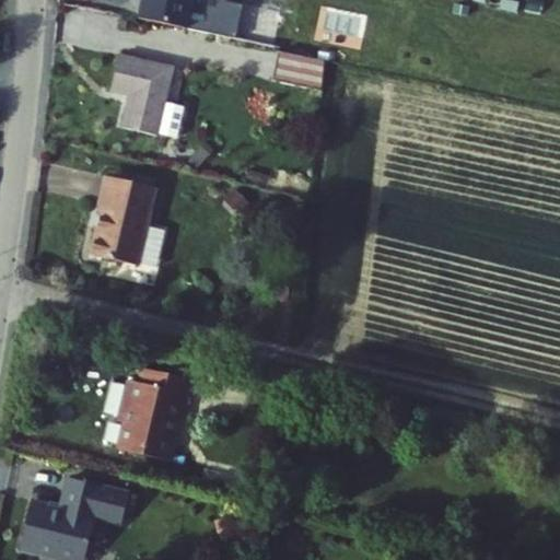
[(143,0),(141,18),(213,30),(219,0),(143,0)]
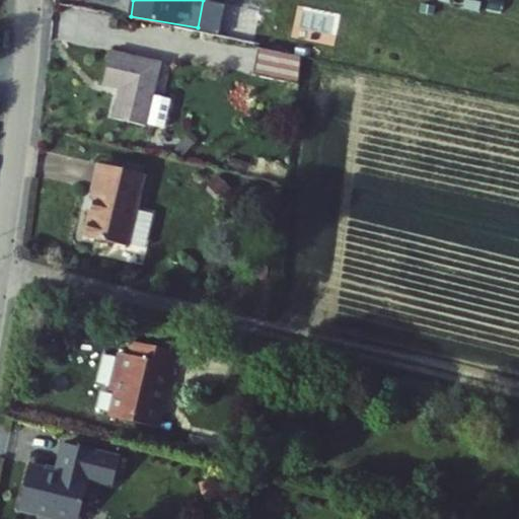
[(213,0),(203,0),(198,27),(208,29),(213,0)]
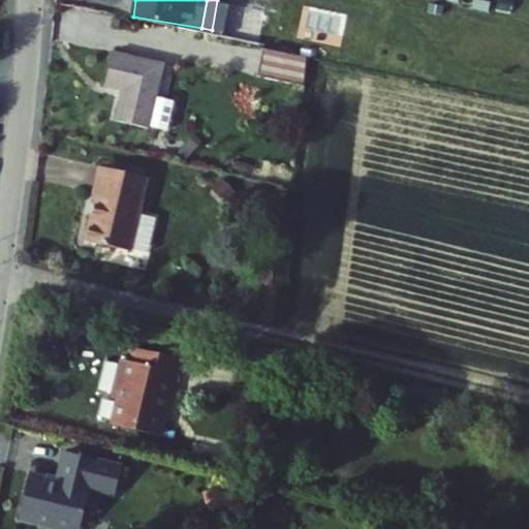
[(277,41),(271,67),(309,74),(311,48),(277,41)]
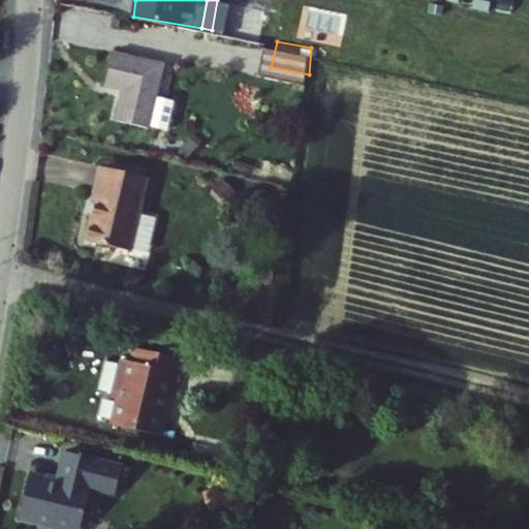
[(126,90),(120,121),(151,129),(152,126),(169,130),(176,101),(158,97),(166,65),(115,53),(107,87),(126,90)]
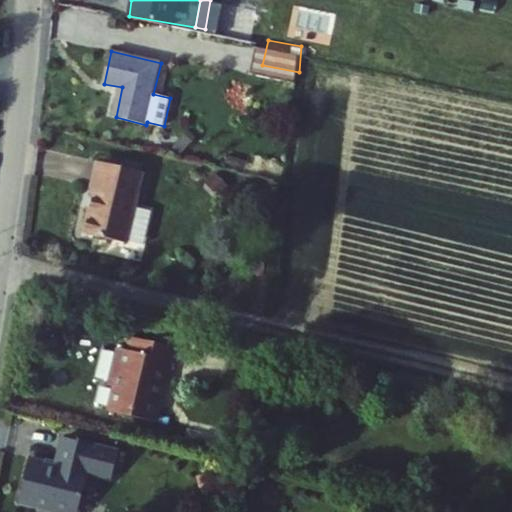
[(143,205),(134,250),(173,259),(174,255),(191,260),(200,224),(182,219),(190,186),(146,175),(139,204),(143,205)]
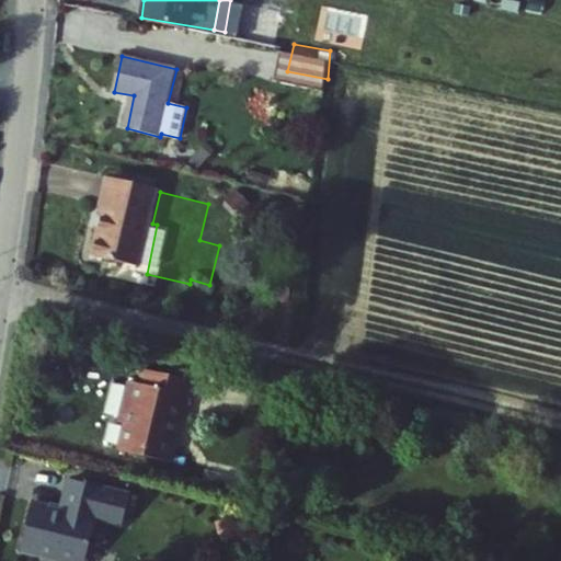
[(123,422),(116,449),(164,461),(172,435),(165,433),(173,404),(185,409),(193,379),(145,366),(141,379),(129,376),(117,421),(123,422)]
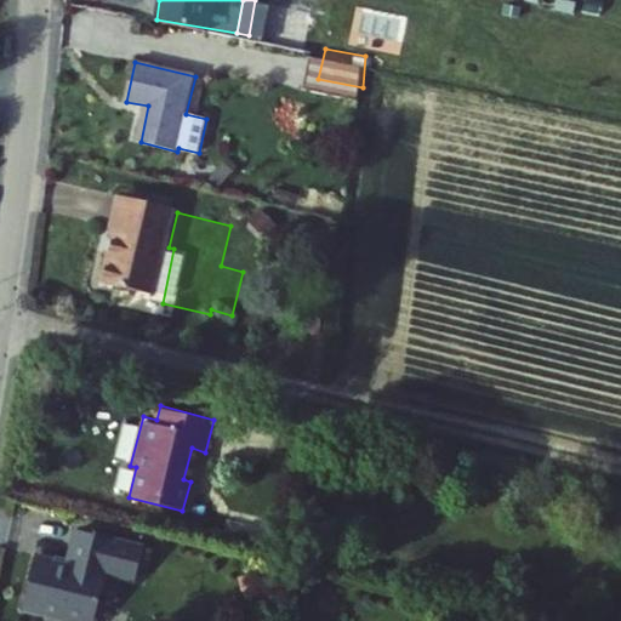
[(32,558),(21,610),(70,620),(92,620),(103,574),(131,580),(140,545),(73,528),(66,564),(32,558)]
